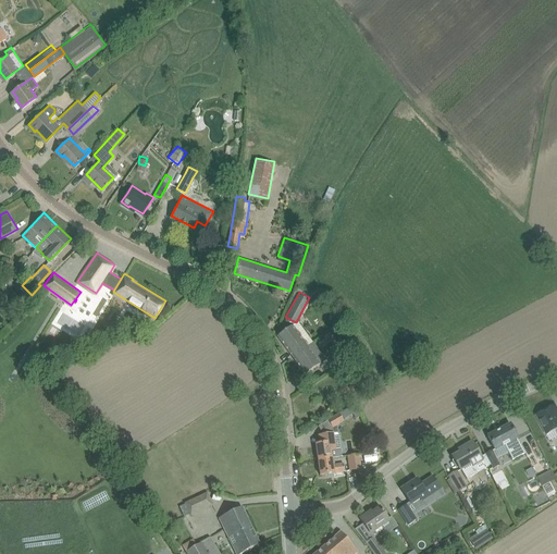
[(292,323),(286,328),(277,334),(293,355),(313,340),(299,320),(293,324),(292,323)]
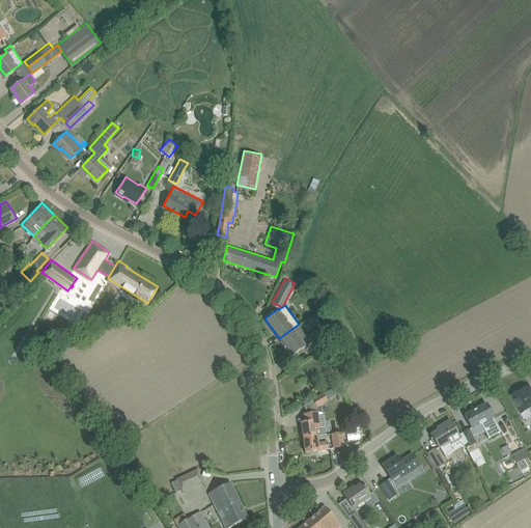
[(299,324),(279,338),(291,355),(310,340),(299,324)]
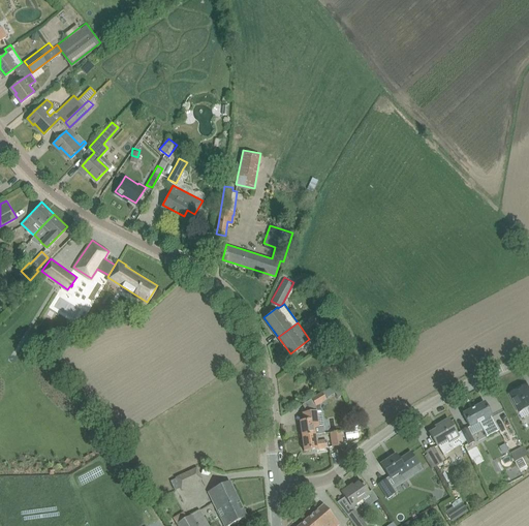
[(334,340),(344,352),(354,343),(344,332),(334,340)]
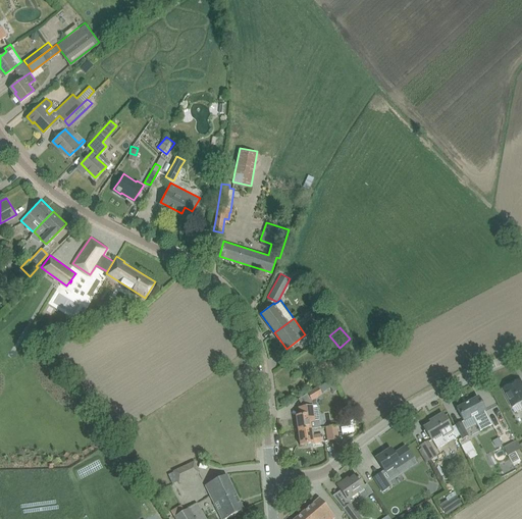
[(321,333),(317,328),(310,333),(314,339),(321,333)]
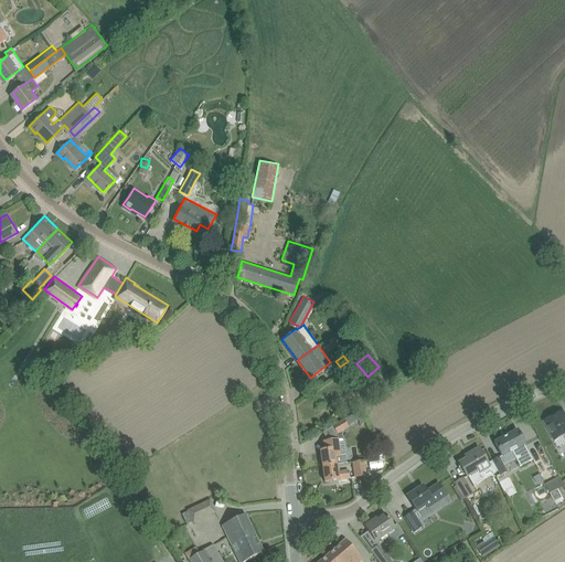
[(564,410),(564,409),(544,419),(555,438),(557,444),(564,439),(564,410)]
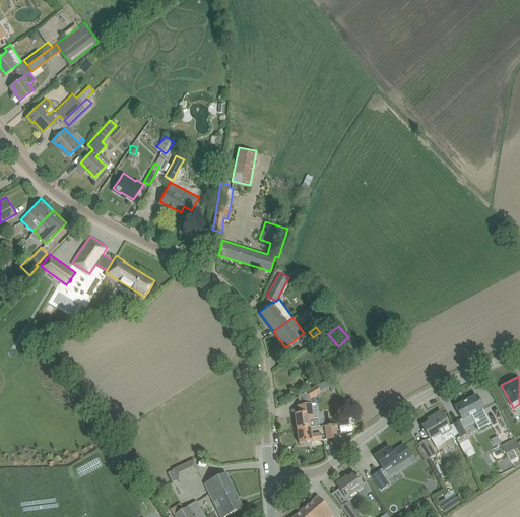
[(316,384),(306,390),(310,397),(321,391),(316,384)]
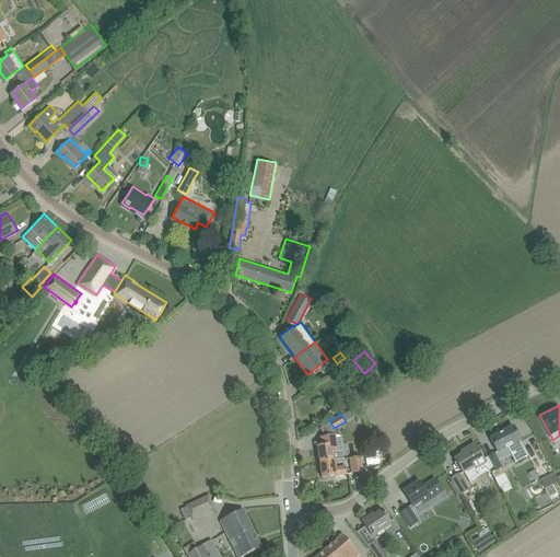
[(527,453),(520,438),(513,424),(490,436),(498,450),(508,444),(515,460),(527,453)]
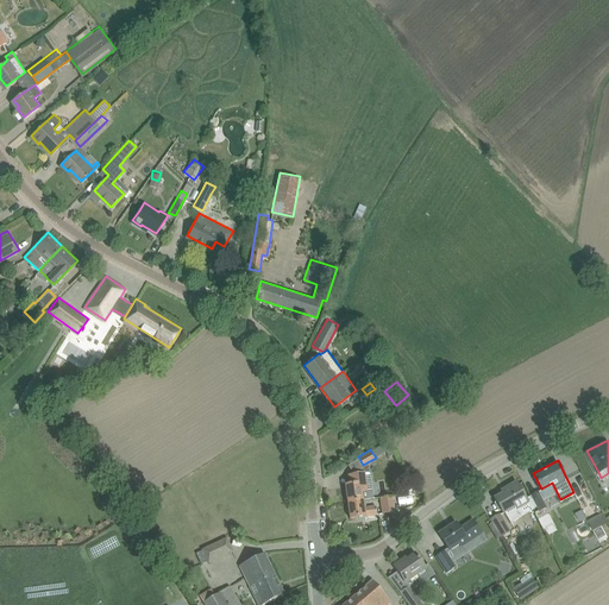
[(345,483),(347,499),(363,497),(374,496),(372,487),(366,487),(364,471),(349,473),(350,483),(345,483)]
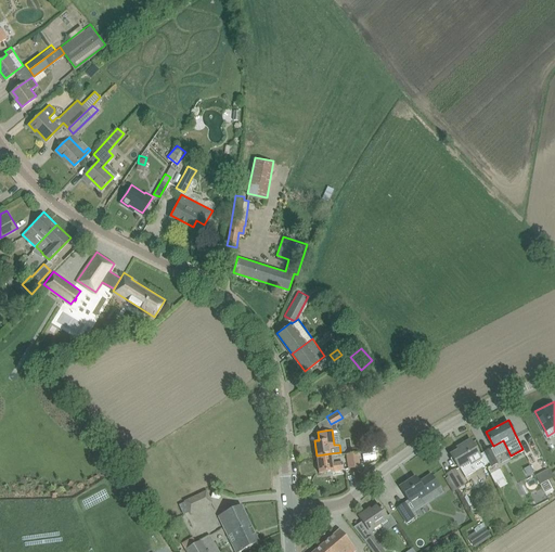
[(450,452),(459,465),(460,465),(465,475),(466,475),(465,474),(476,469),(472,461),(481,456),(470,437),(461,444),(462,446),(456,449),(455,448),(452,450),(452,451),(450,452)]
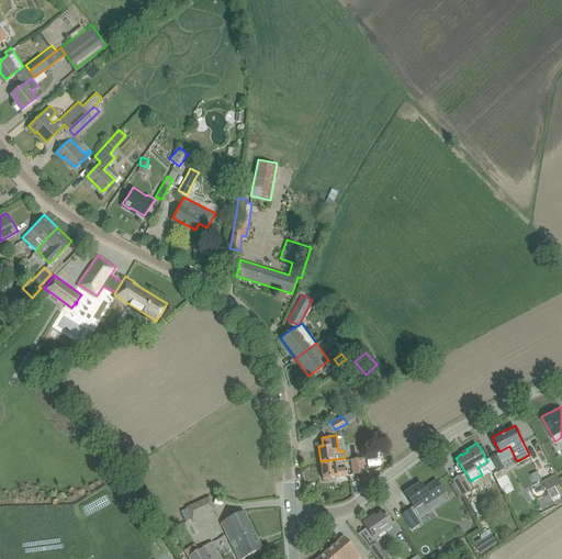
[(497,451),(490,456),(497,470),(502,468),(505,466),(497,451)]
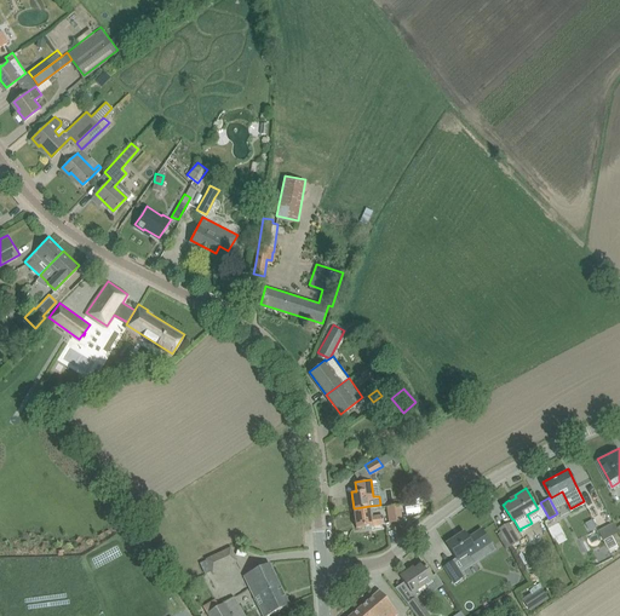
[(388,504),(388,508),(390,520),(402,518),(400,502),(388,504)]
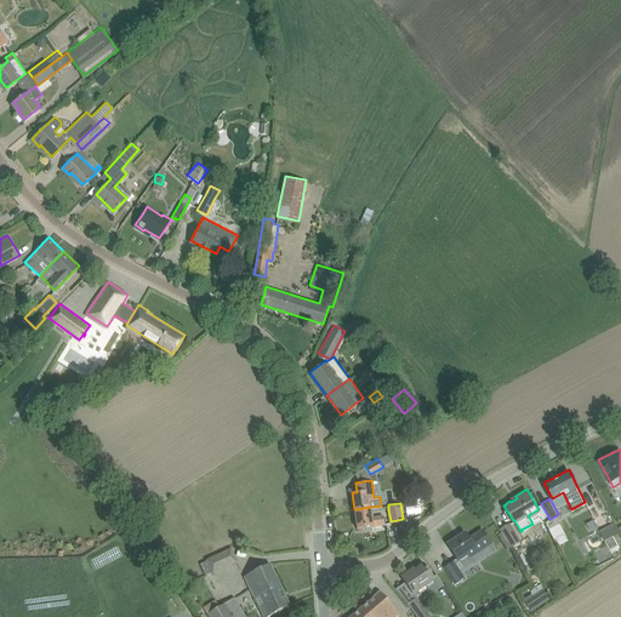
[(370,507),(354,509),(357,526),(372,524),(385,521),(383,514),(371,515),(370,507)]
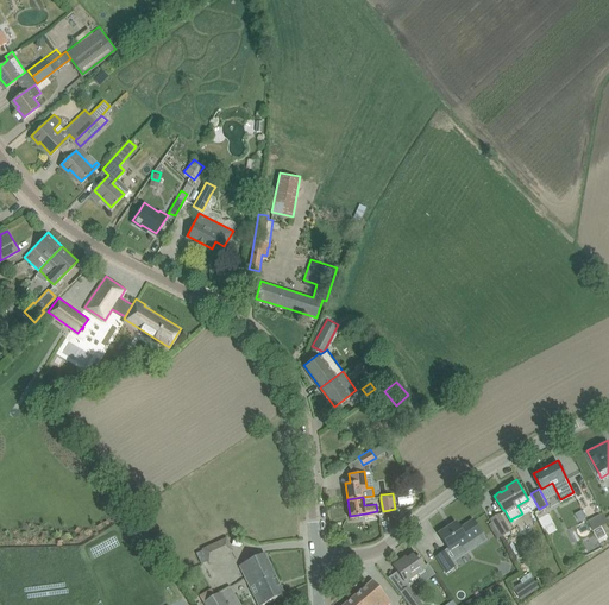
[(541,521),(550,517),(544,506),(539,509),(535,511),(541,521)]
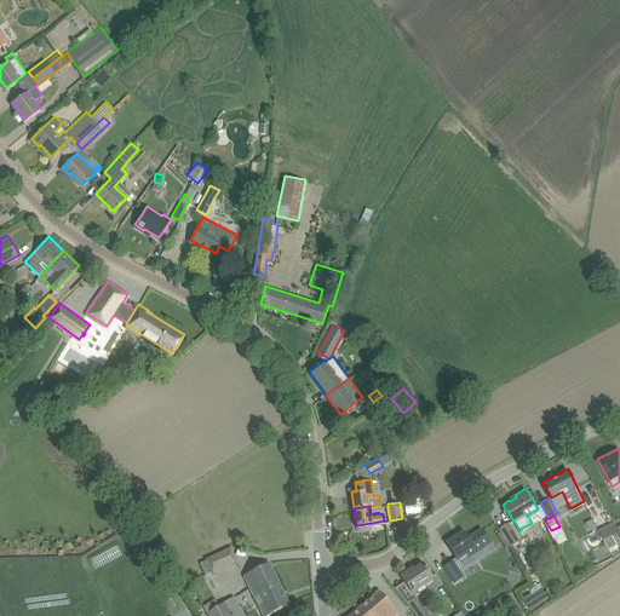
[(509,520),(499,527),(501,530),(510,543),(520,539),(509,520)]
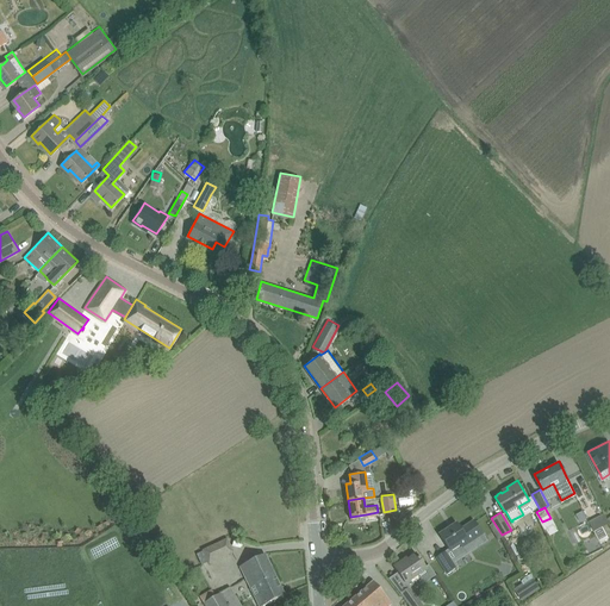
[(450,525),(440,532),(446,543),(449,548),(460,541),(465,549),(477,542),(479,544),(487,538),(483,532),(474,519),(461,528),(458,523),(452,528),(450,525)]
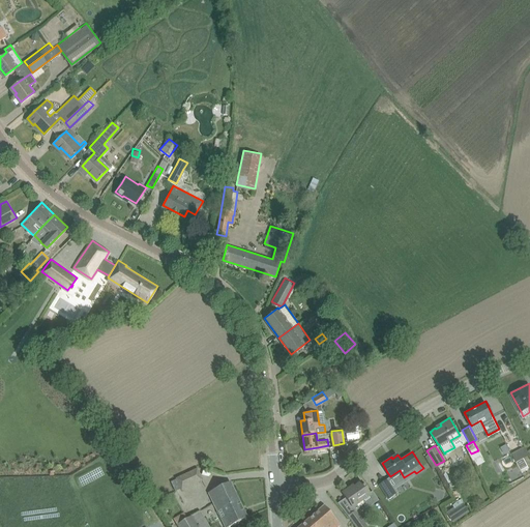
[(529,457),(528,452),(517,459),(522,468),(529,464),(529,457)]
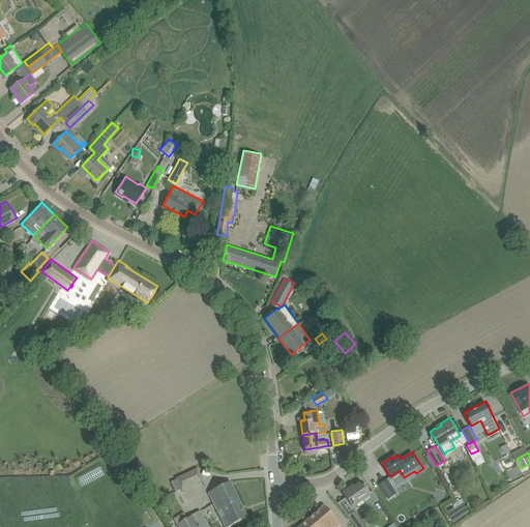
[(436,465),(429,454),(425,456),(433,467),(436,465)]
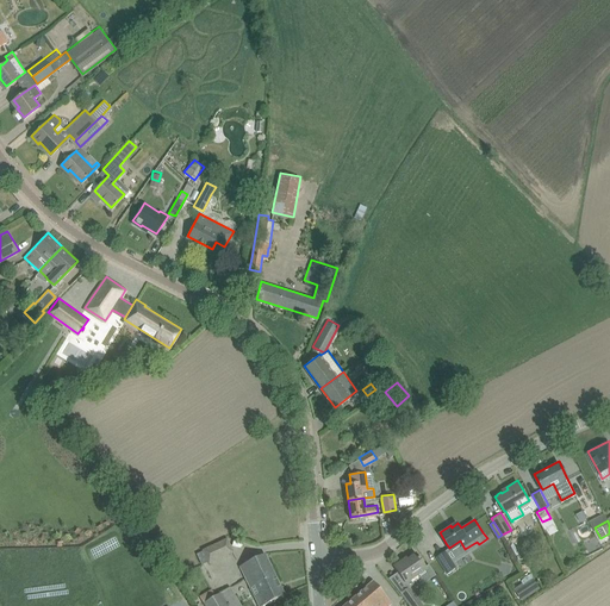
[(232,549),(226,537),(215,542),(221,555),(232,549)]
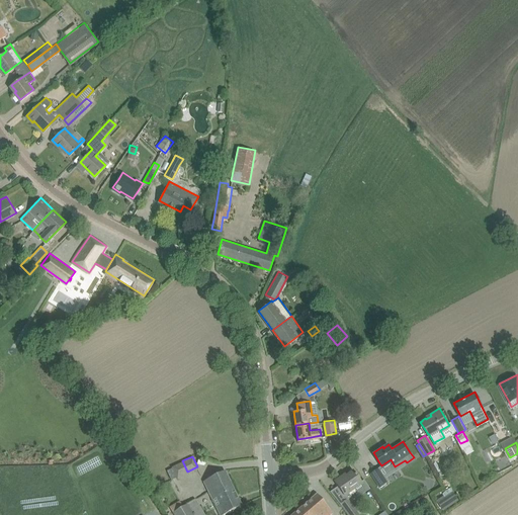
[(379,466),(371,471),(379,485),(387,480),(379,466)]
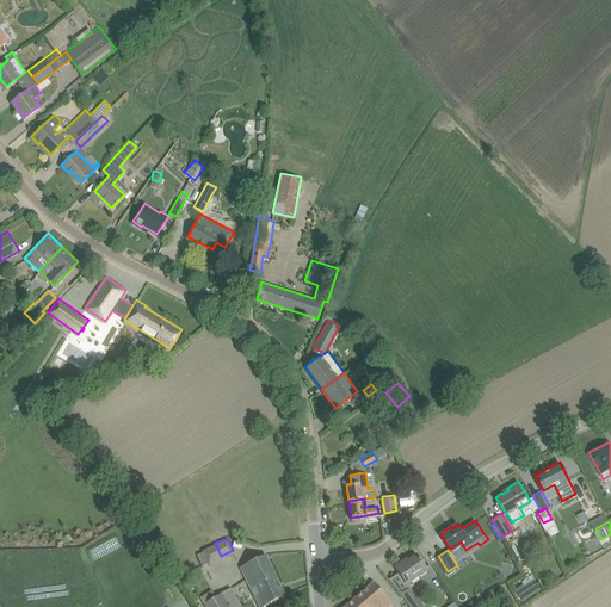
[(265,552),(254,558),(240,565),(251,587),(258,583),(261,592),(254,595),(260,606),(285,594),(265,552)]
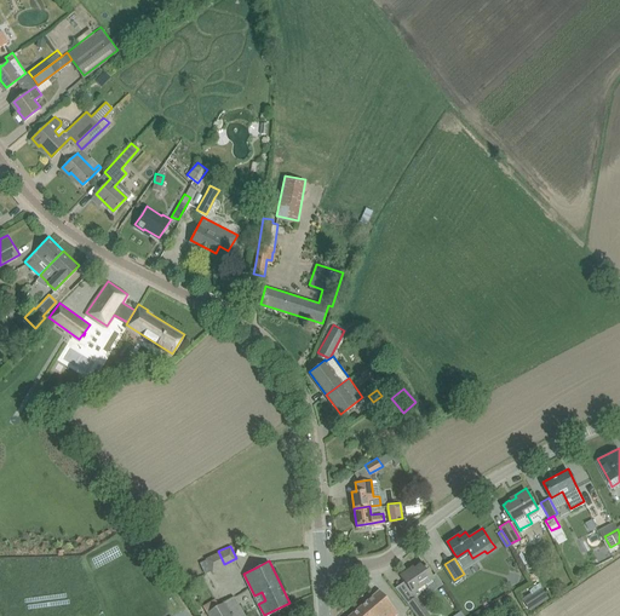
[(400,574),(407,583),(412,591),(424,582),(430,591),(443,582),(436,571),(431,574),(423,562),(409,570),(408,569),(400,574)]
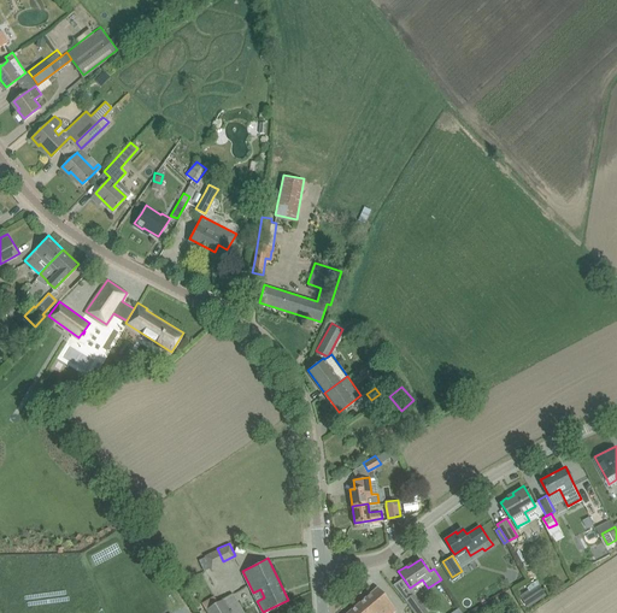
[(546,594),(540,583),(529,589),(528,588),(519,593),(528,606),(546,594)]
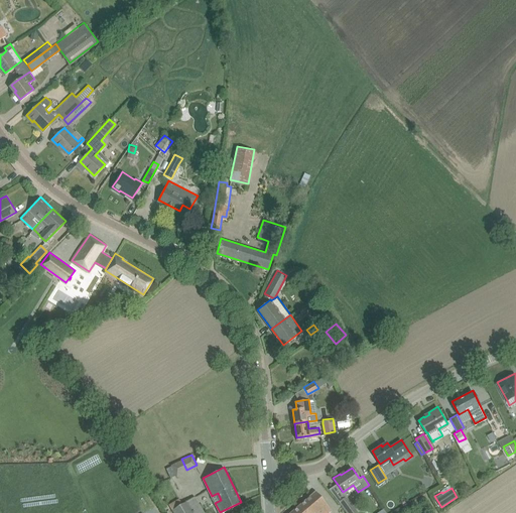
[(315,490),(299,504),(306,512),(325,512),(331,508),(315,490)]
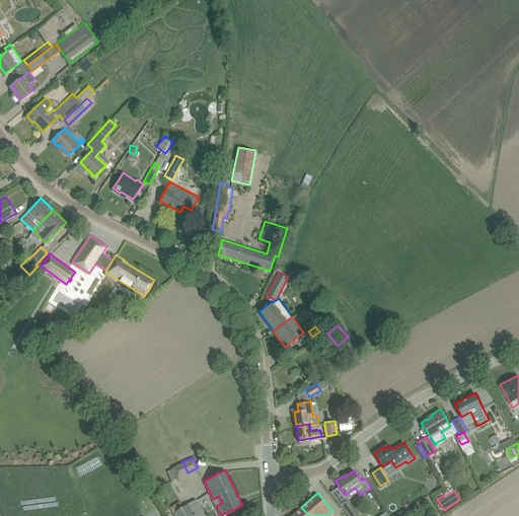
[(206,515),(196,498),(173,512),(175,515),(206,515)]
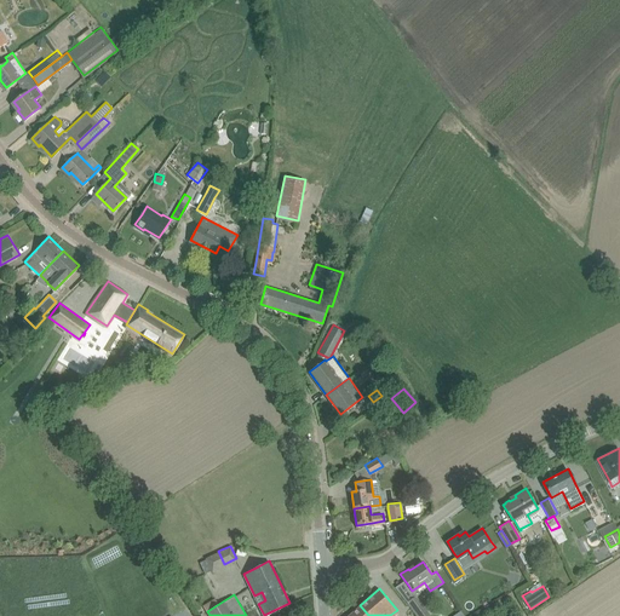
[(415,596),(408,600),(419,615),(424,615),(429,612),(415,596)]
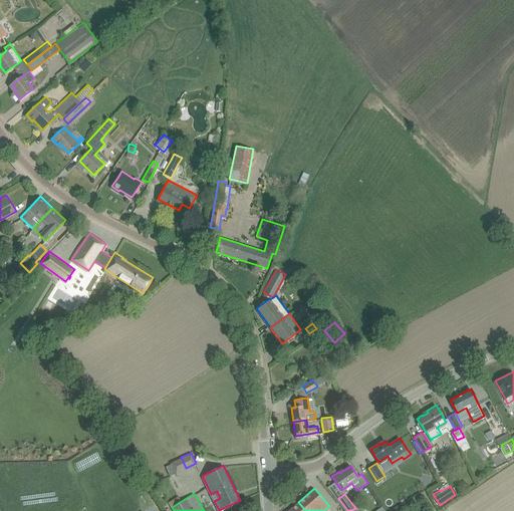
[(305,510),(298,502),(287,510),(305,510)]
